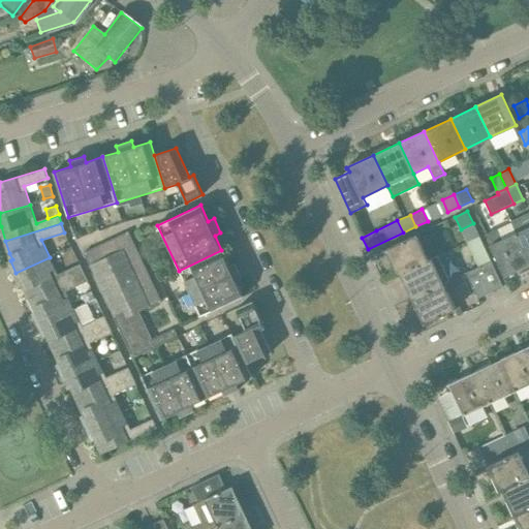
[(478,236),(473,223),(461,229),(466,242),(478,236)]
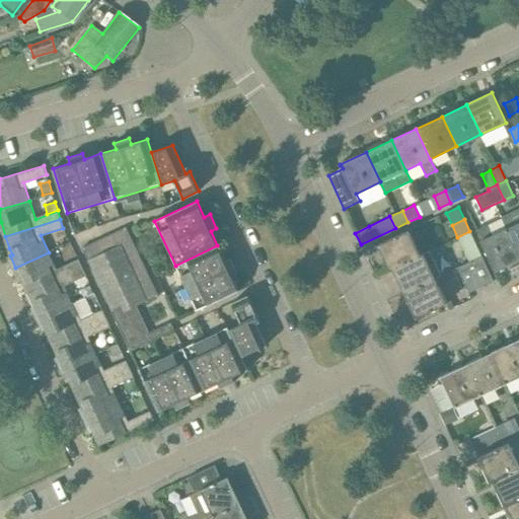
[(518,221),(506,228),(518,254),(518,221)]
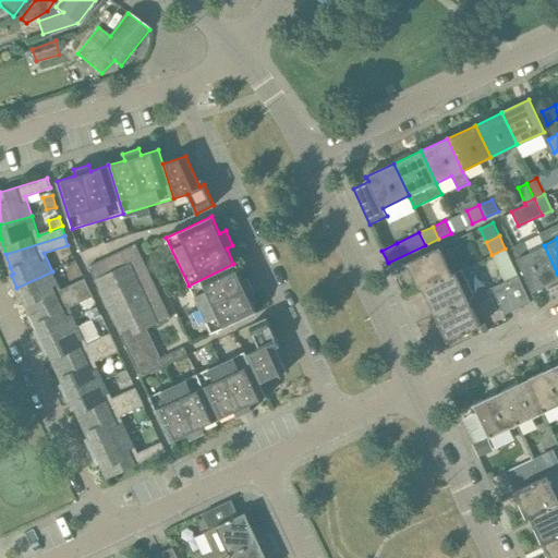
[(523,242),(511,247),(532,291),(557,278),(557,274),(544,245),(529,252),(523,242)]
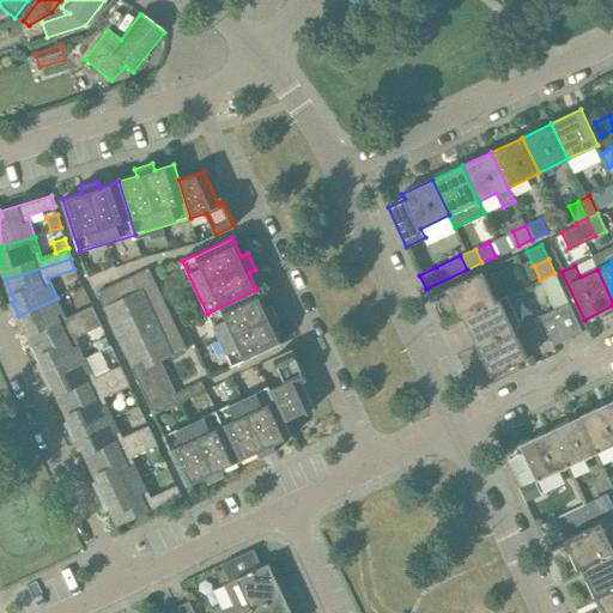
[(187,350),(149,268),(97,292),(153,414),(206,389),(201,381),(176,393),(161,362),(173,356),(174,357),(187,350)]
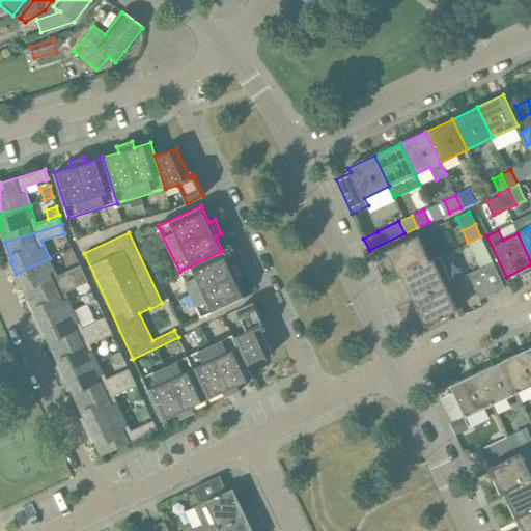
[(387,249),(399,275),(434,259),(432,258),(429,259),(418,234),(387,249)]
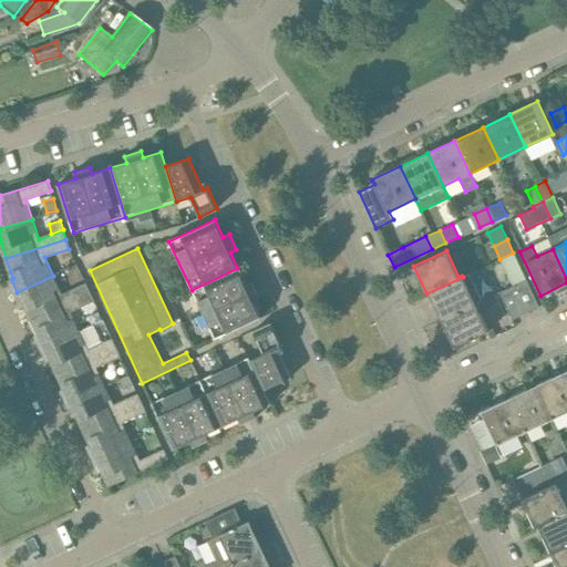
[(237,268),(192,290),(215,339),(260,317),(253,300),(258,297),(251,282),(245,285),(237,268)]
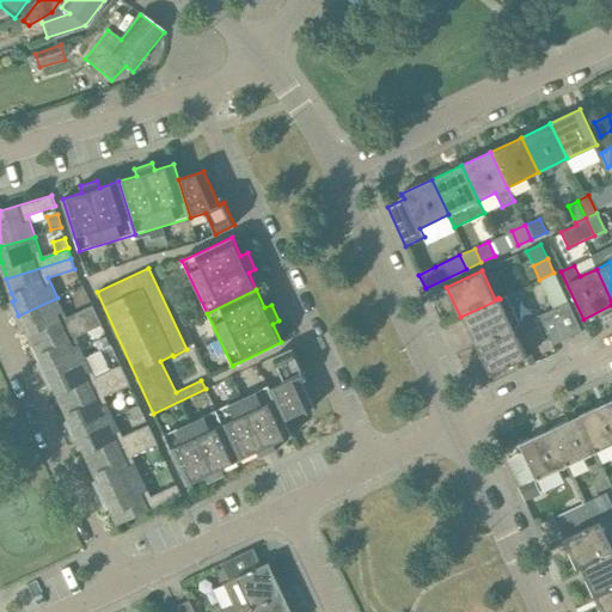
[(500,299),(460,317),(460,318),(464,317),(477,346),(513,329),(520,325),(507,295),(500,299)]
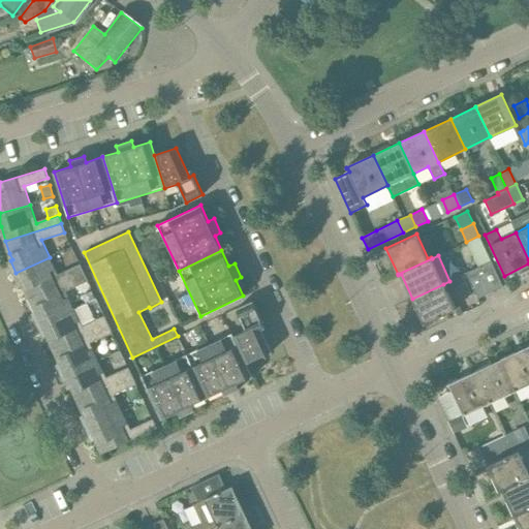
[(24,284),(30,298),(84,272),(80,265),(58,274),(50,257),(16,273),(21,285),(24,284)]
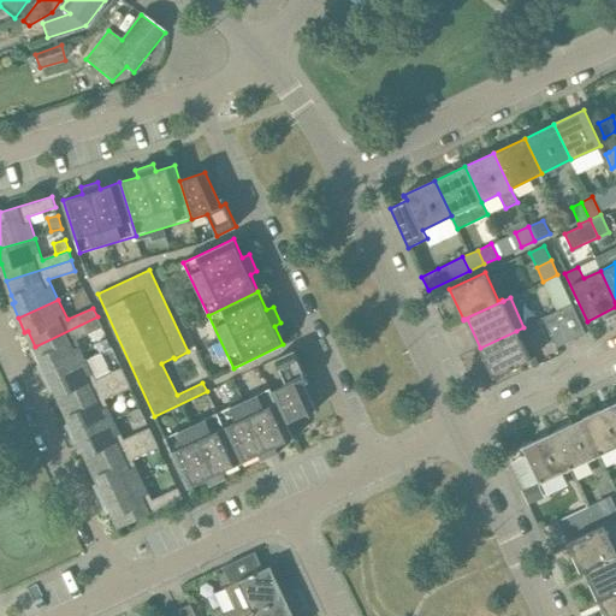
[(585,333),(572,304),(543,318),(556,348),(585,333)]
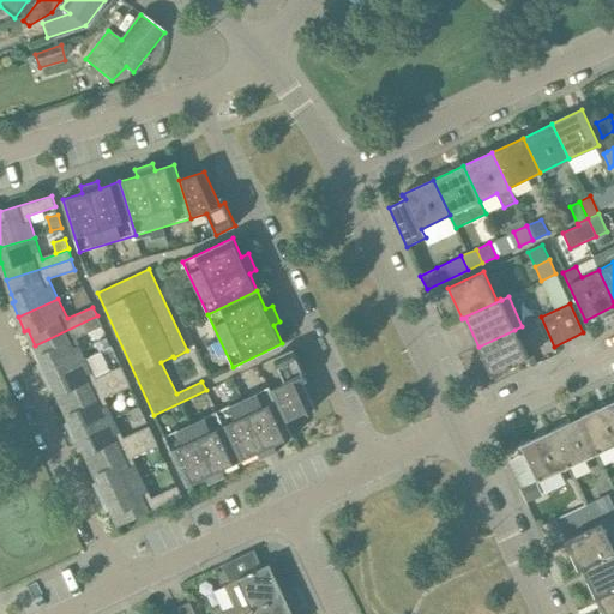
[(97,315),(35,345),(43,361),(40,362),(47,377),(85,359),(76,338),(102,326),(97,315)]
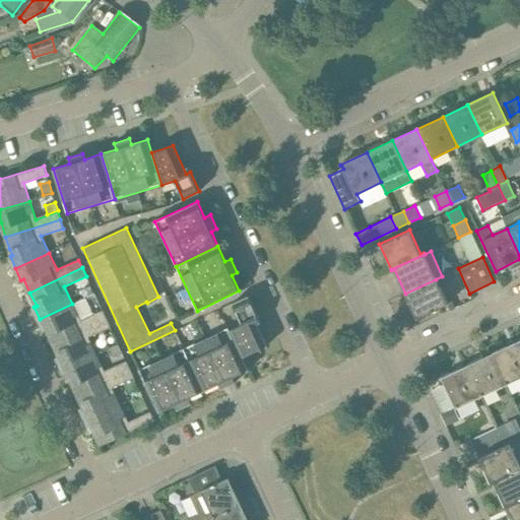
[(448,304),(436,279),(405,294),(416,318),(448,304)]
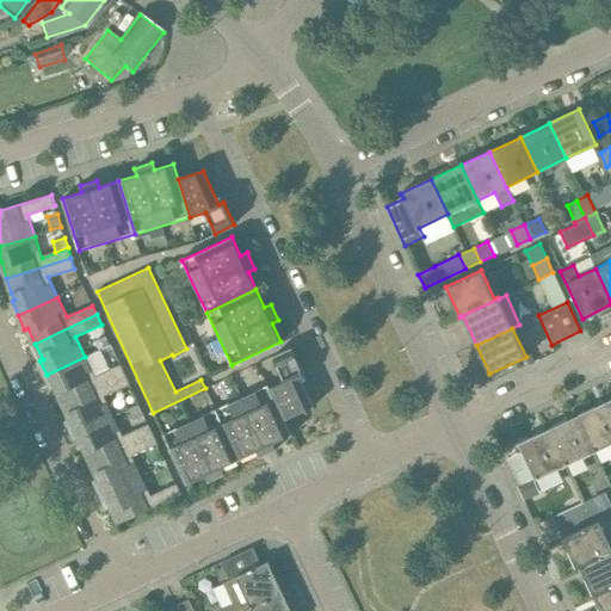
[(106,335),(94,340),(99,349),(110,344),(106,335)]
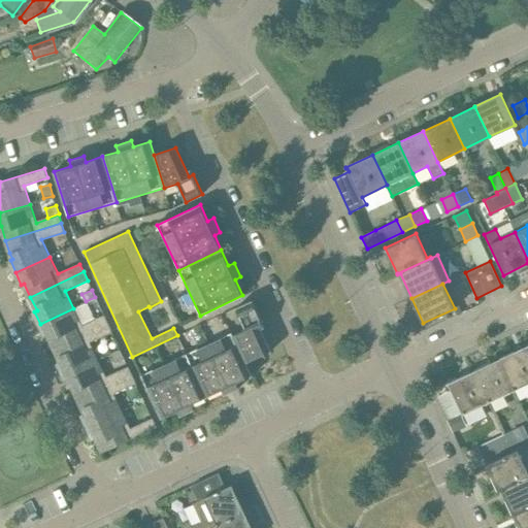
[(233,309),(243,330),(233,335),(246,362),(271,351),(259,324),(262,322),(252,300),(233,309)]
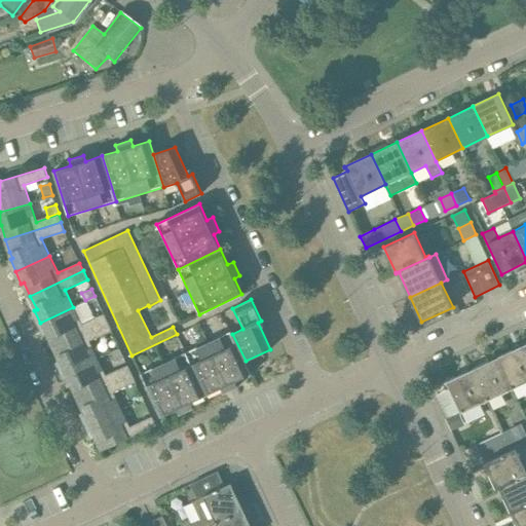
[(48,333),(54,346),(108,322),(104,313),(81,325),(73,307),(40,323),(45,335),(48,333)]
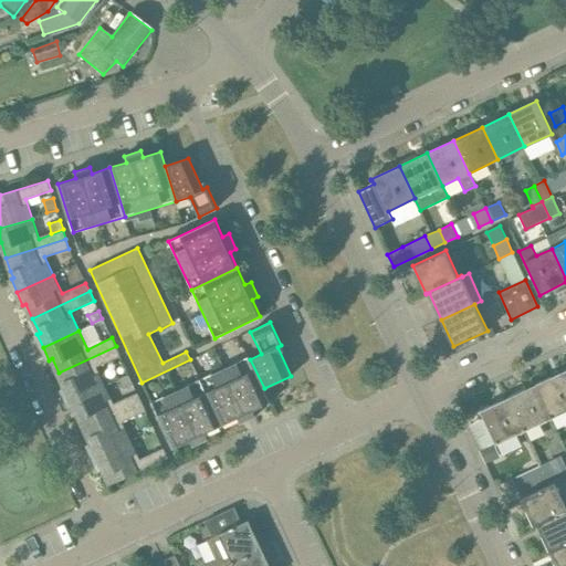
[(116,346),(59,373),(65,388),(62,389),(69,404),(105,386),(95,367),(119,356),(116,346)]
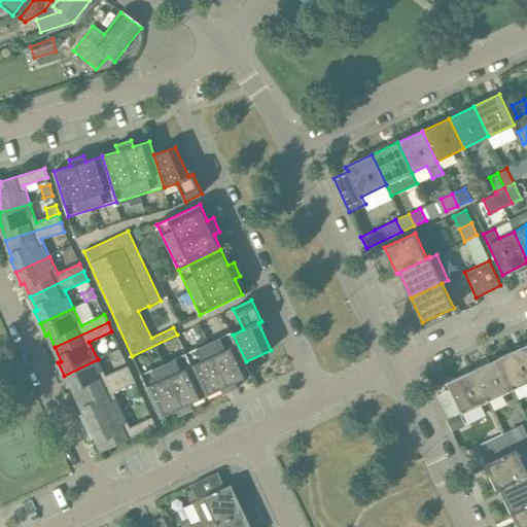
[(232,332),(186,353),(206,396),(221,388),(224,394),(238,387),(236,382),(251,375),(246,361),(233,335),(232,332)]
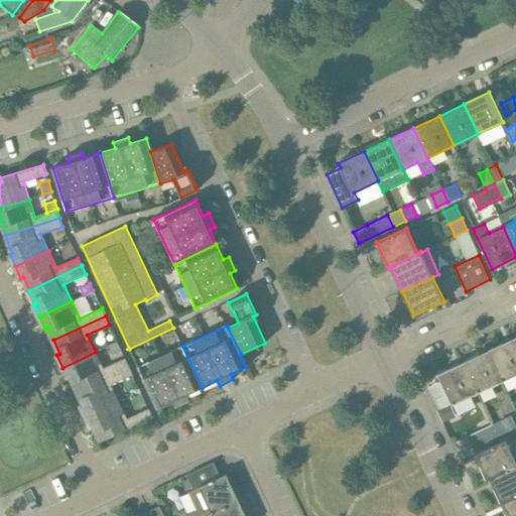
[(515,344),(513,339),(489,351),(503,381),(515,374),(515,344)]
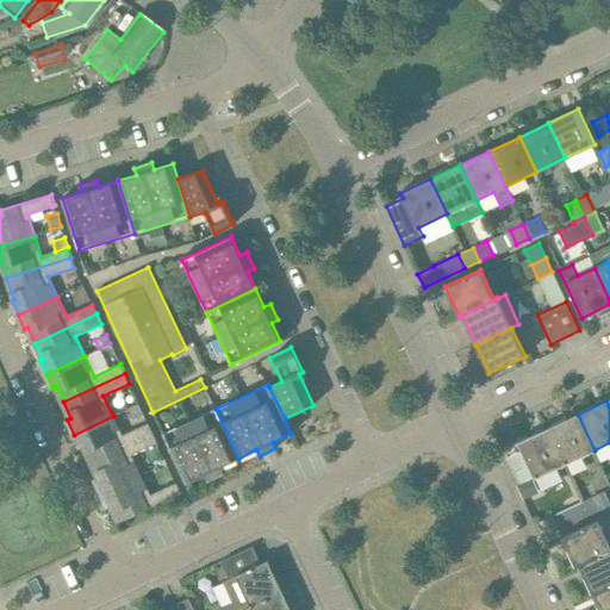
[(138,404),(129,409),(134,419),(143,415),(138,404)]
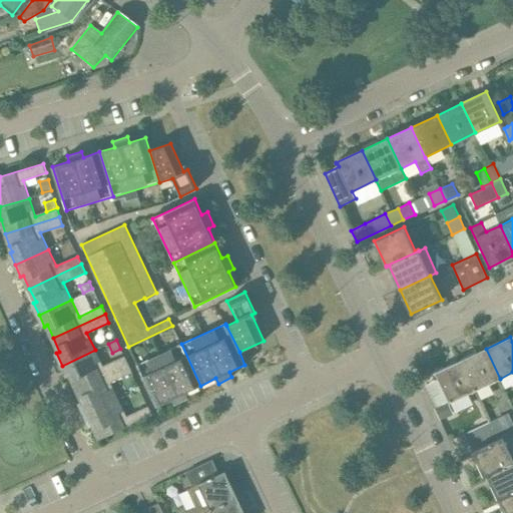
[(181,344),(137,365),(156,406),(172,399),(174,404),(188,398),(186,393),(200,386),(181,344)]
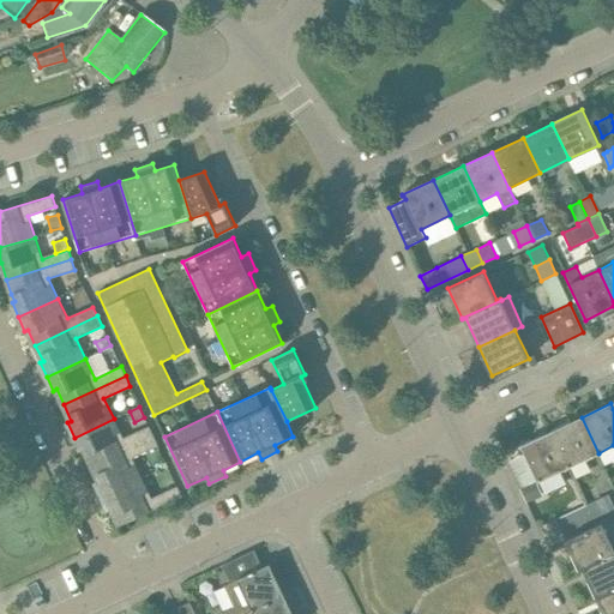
[(569,467),(599,453),(582,417),(552,432),(569,467)]
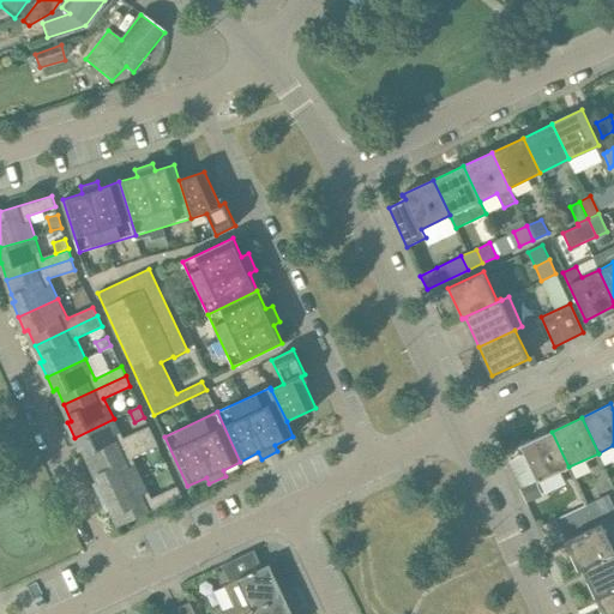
[(84,449),(91,464),(152,435),(149,427),(124,440),(114,419),(74,438),(80,451),(84,449)]
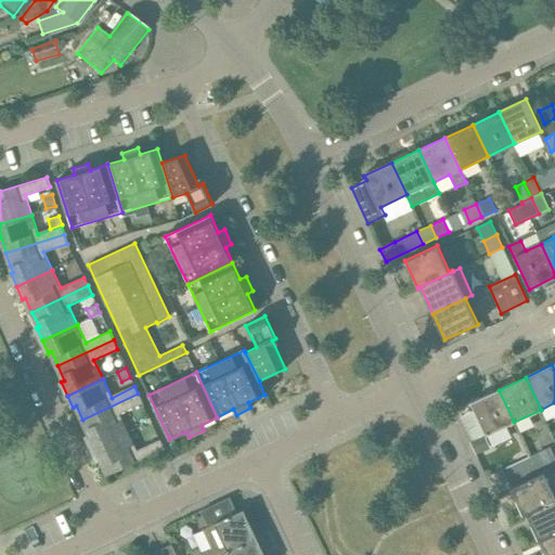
[(514,422),(499,390),(470,403),(470,404),(472,404),(487,435),(514,422)]
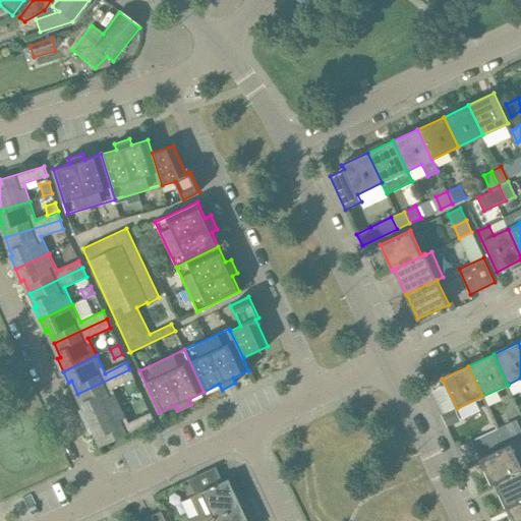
[(129,369),(77,394),(84,408),(81,409),(88,422),(120,406),(112,390),(134,379),(129,369)]
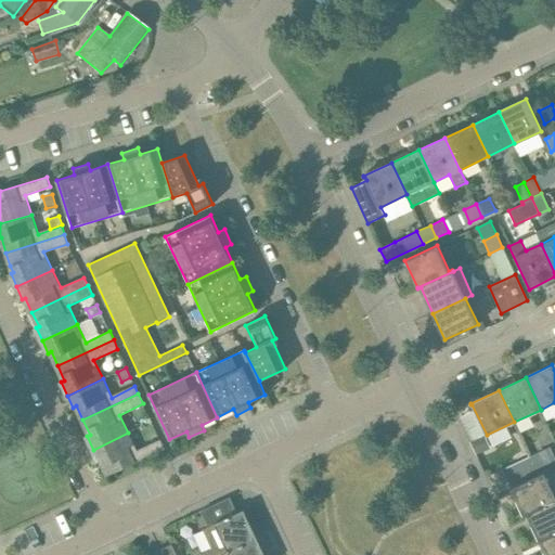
[(137,451),(128,433),(93,450),(99,462),(102,460),(108,474),(105,475),(105,476),(165,449),(160,439),(137,451)]
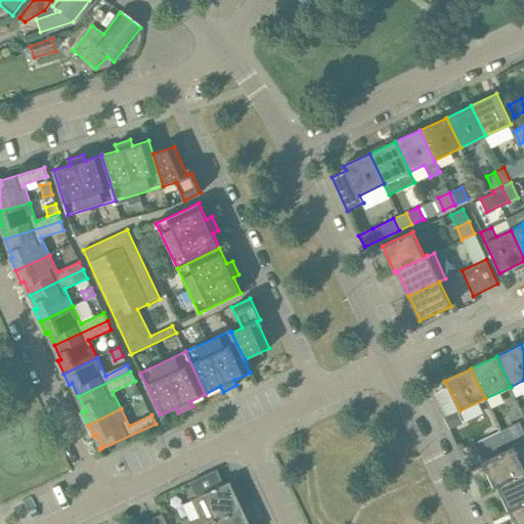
[(523,431),(520,422),(508,428),(514,440),(523,435),(523,431)]
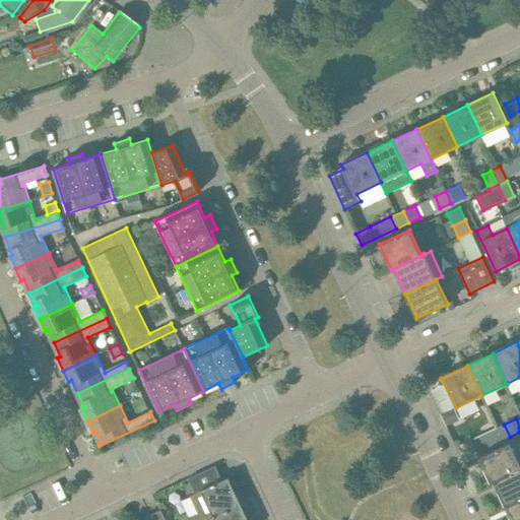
[(477,451),(510,437),(504,425),(471,439),(477,451)]
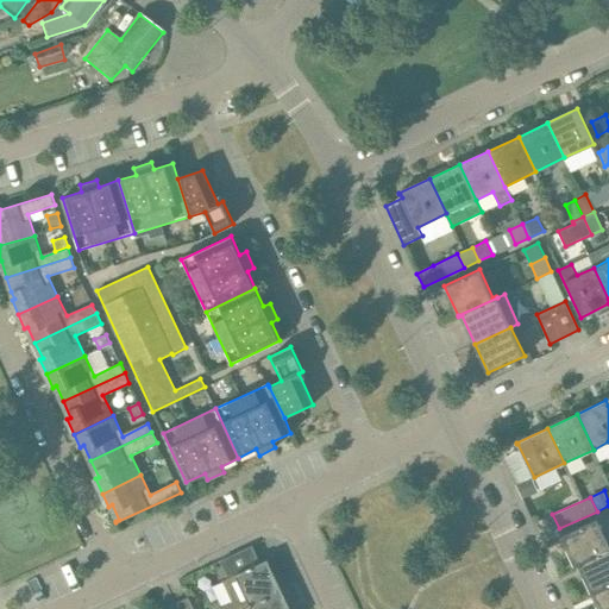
[(578,564),(608,548),(608,544),(597,519),(562,535),(575,565),(578,564)]
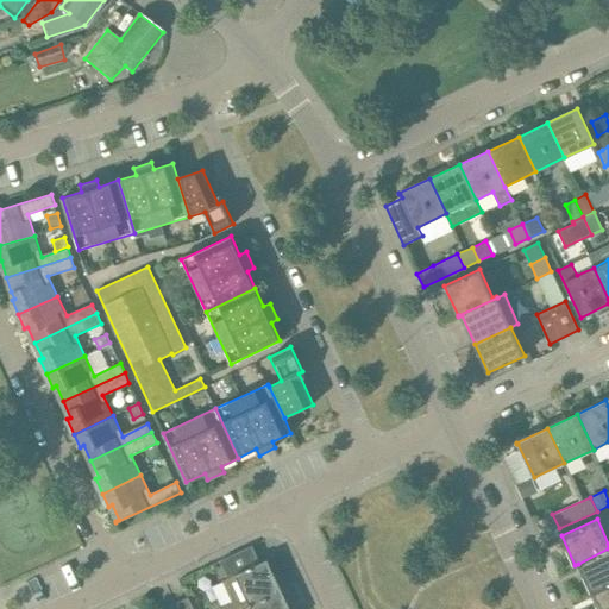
[(591,592),(608,583),(608,548),(578,564),(591,592)]
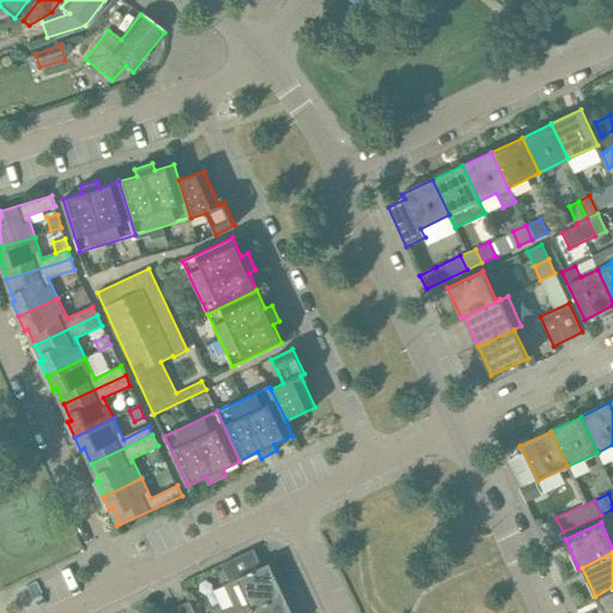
[(243,612),(284,594),(269,563),(254,570),(254,569),(248,571),(249,572),(224,584),(234,606),(220,612),(222,612),(243,612)]
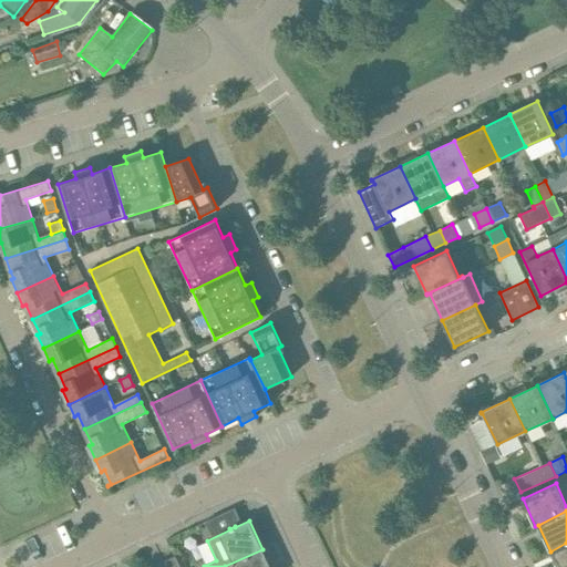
[(566,566),(566,543),(550,552),(558,566),(566,566)]
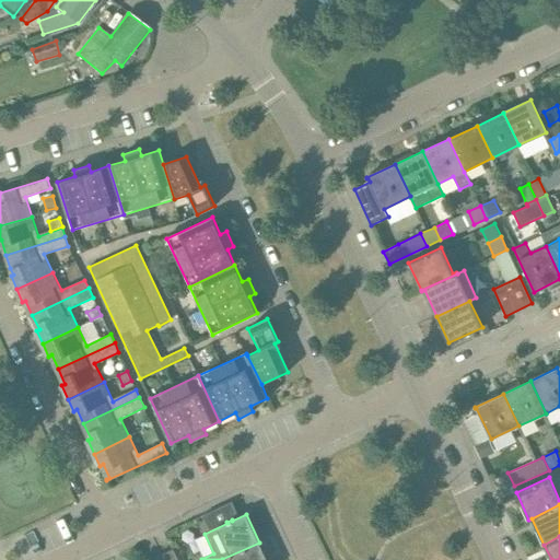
[(267,559),(259,543),(222,559),(267,559)]
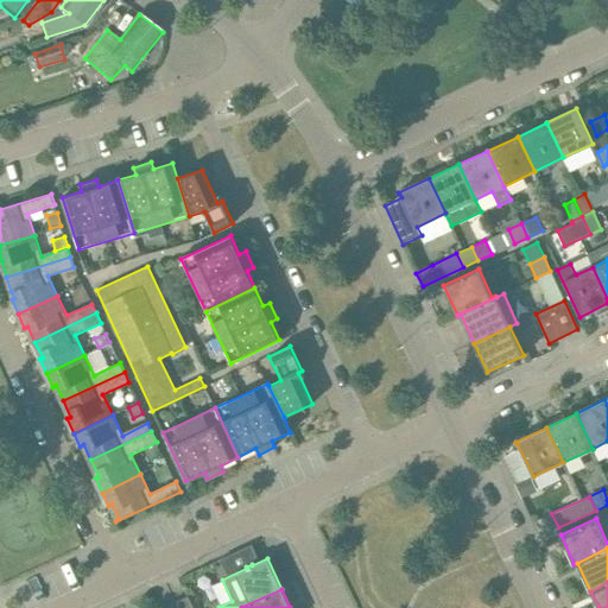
[(171,603),(173,607),(194,607),(188,595),(171,603)]
